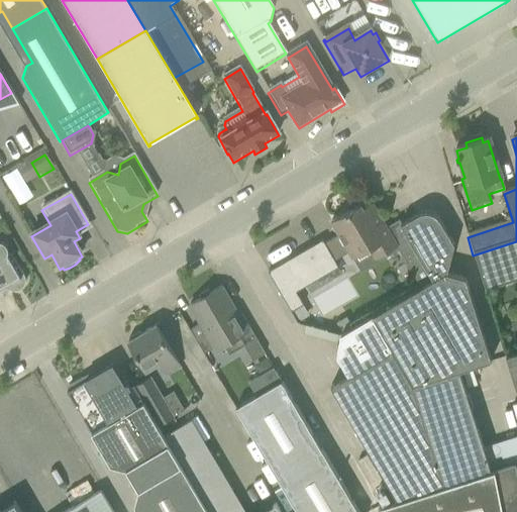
[(322,243),(268,276),(292,316),(304,309),(296,296),(338,271),(334,265),(349,256),(353,263),(369,254),(374,265),(397,250),(398,250),(387,230),(373,206),(364,212),(360,207),(331,225),(338,238),(324,247),(322,243)]
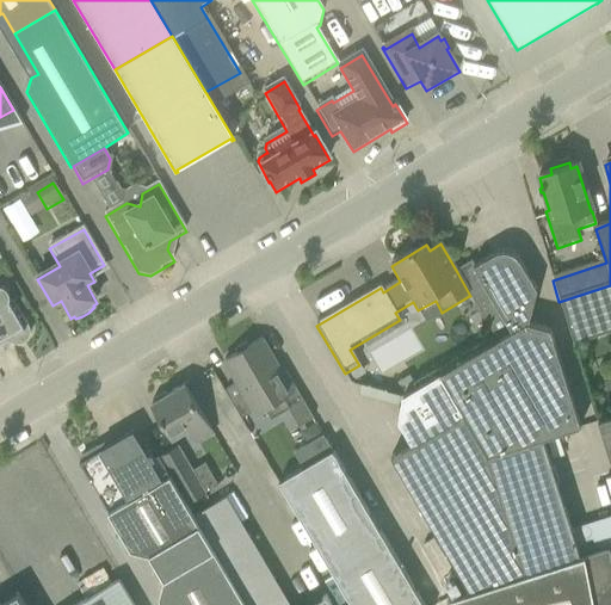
[(510,255),(507,255),(504,255),(500,255),(497,255),(494,258),(474,269),(471,264),(457,272),(470,296),(469,296),(497,345),(403,400),(399,425),(413,449),(392,462),(470,596),(525,578),(580,561),(572,532),(543,442),(580,430),(550,333),(528,327),(537,292),(520,265),(518,261),(516,259),(513,258),(510,255)]
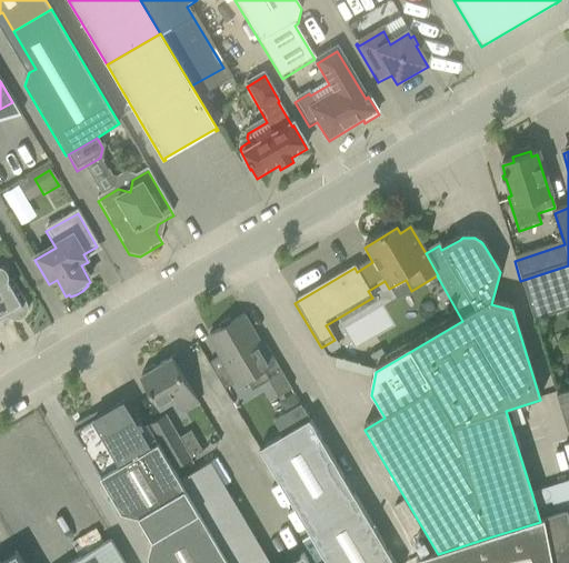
[(535,323),(568,312),(568,265),(520,281),(535,323)]
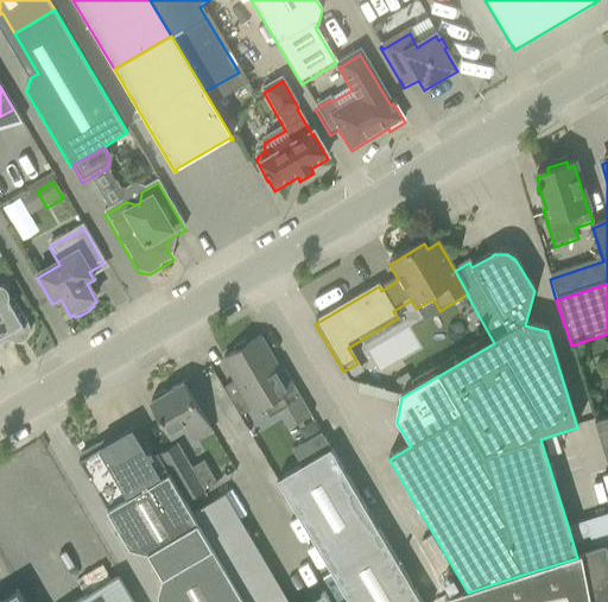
[(0,342),(16,346),(18,347),(20,346),(21,346),(24,344),(25,343),(27,342),(29,340),(30,338),(30,336),(30,334),(30,331),(30,330),(29,328),(16,305),(8,304),(10,303),(10,299),(8,296),(7,292),(4,290),(1,289),(0,287),(0,342)]
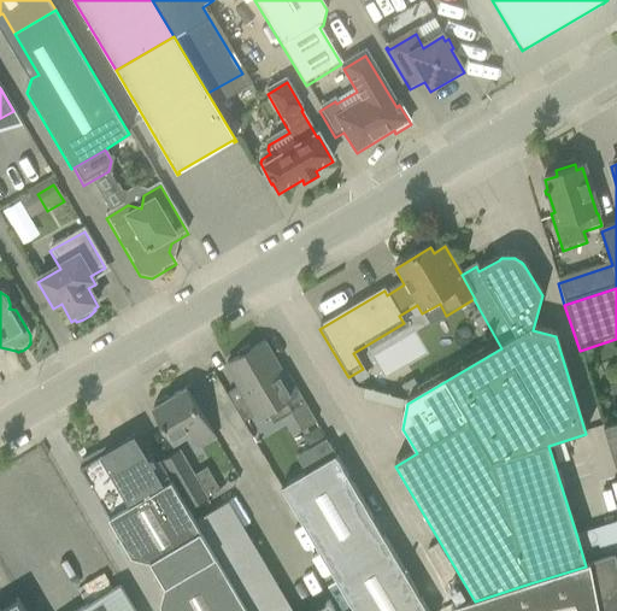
[(241,360),(227,369),(240,391),(227,399),(244,427),(257,419),(258,422),(268,416),(274,427),(291,417),(285,406),(299,398),(287,376),(283,379),(264,346),(248,356),(247,352),(239,357),(241,360)]
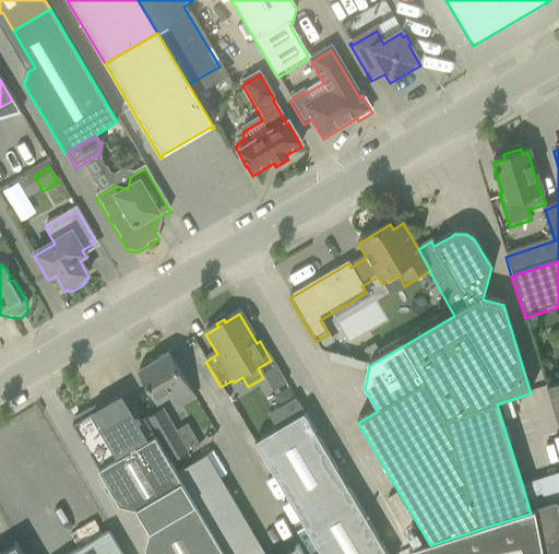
[(180,410),(195,401),(168,355),(153,365),(150,364),(142,368),(142,372),(139,374),(157,405),(173,397),(180,410)]
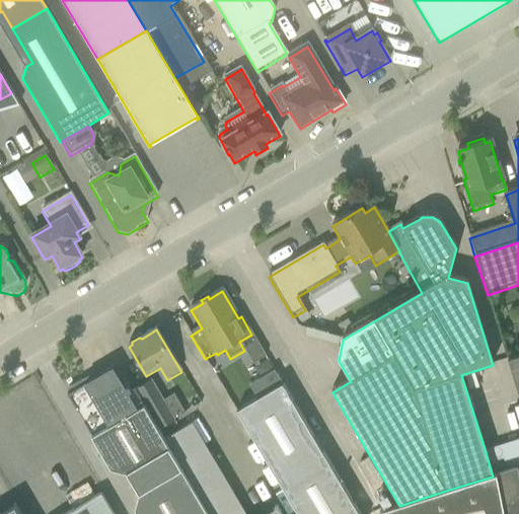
[(518,357),(508,361),(518,396),(518,357)]
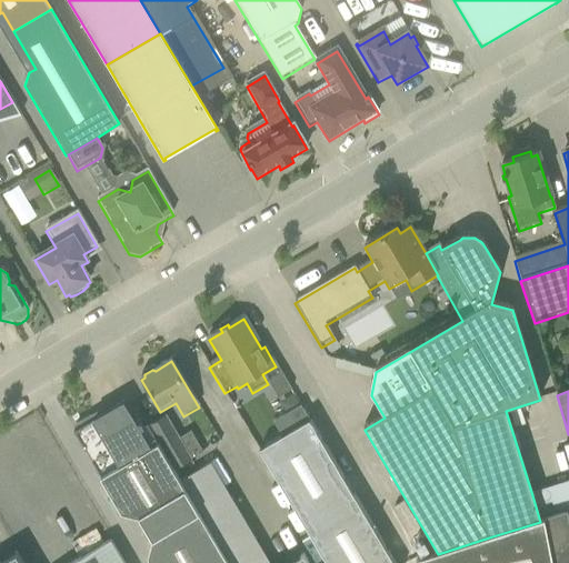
[(300,410),(293,398),(285,403),(287,406),(282,410),(287,418),(300,410)]
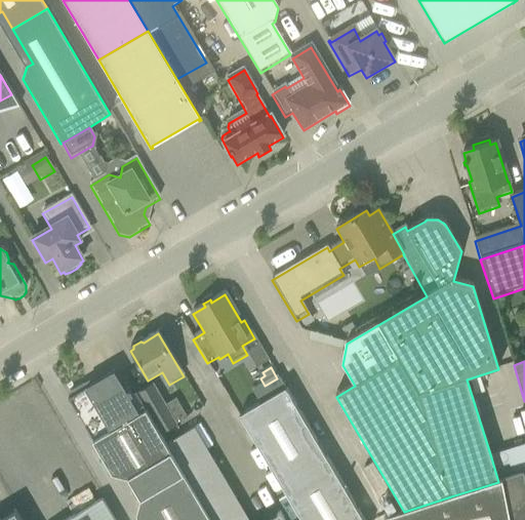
[(129,393),(126,395),(114,374),(86,391),(83,388),(70,396),(72,400),(68,401),(92,443),(146,411),(136,397),(135,395),(132,397),(129,393)]
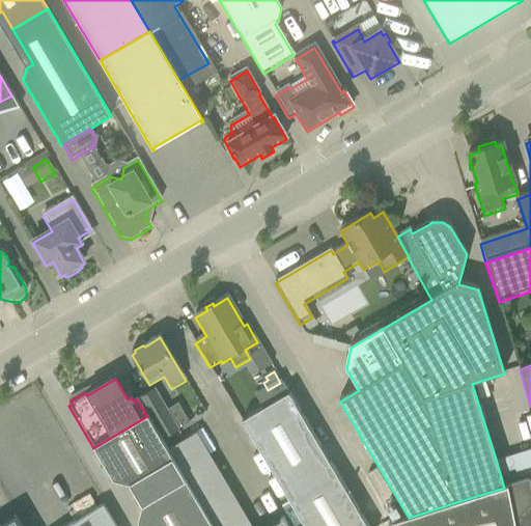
[(267,405),(287,395),(283,386),(262,395),(267,405)]
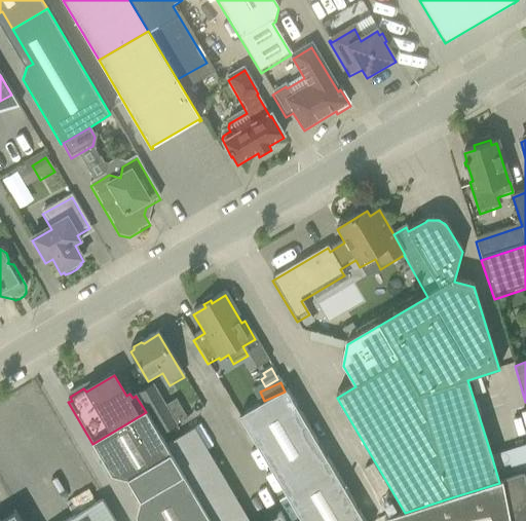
[(152,386),(137,397),(146,412),(159,435),(175,425),(152,386)]
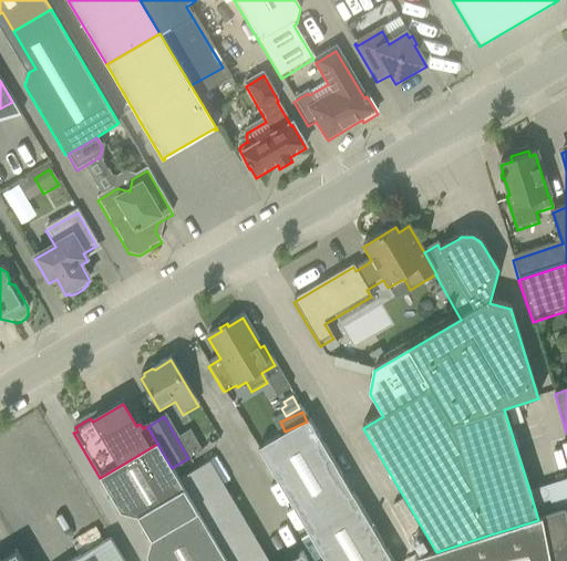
[(390,560),(320,440),(308,422),(258,450),(323,560),(390,560)]
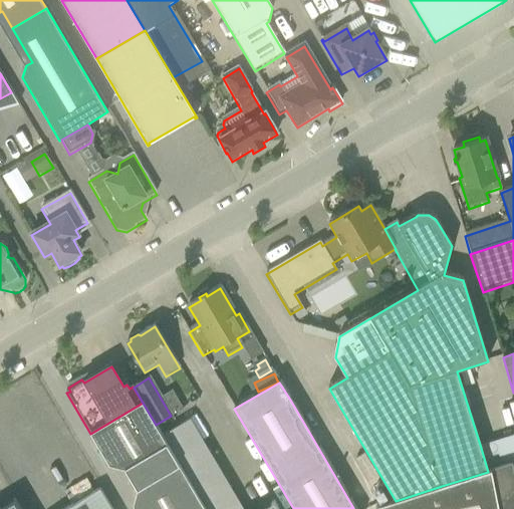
[(168,445),(157,428),(143,403),(90,434),(109,466),(125,470),(168,445)]
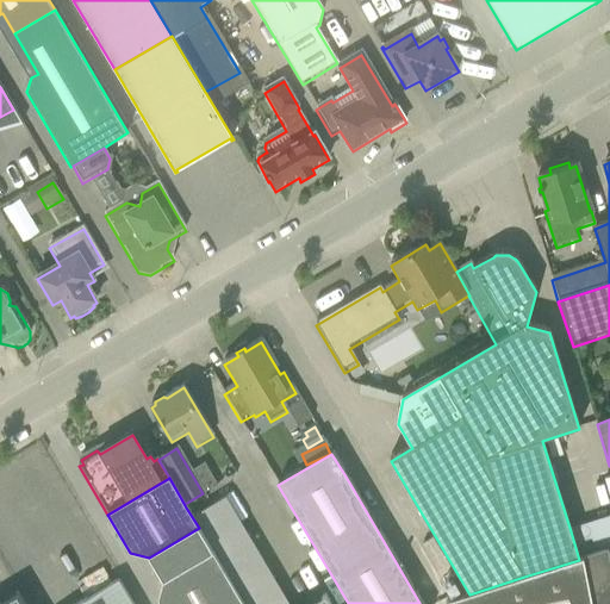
[(163,583),(213,553),(199,528),(149,558),(163,583)]
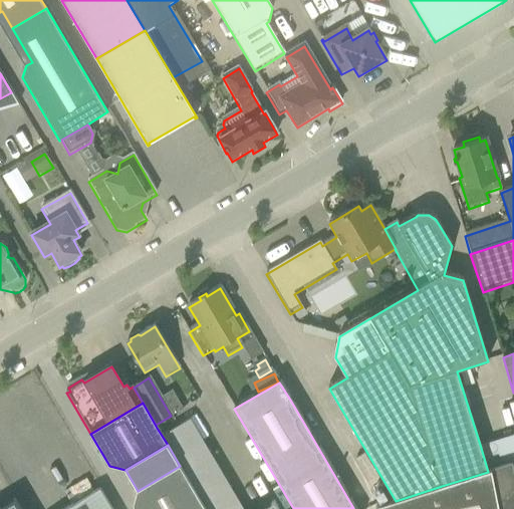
[(513,508),(513,480),(511,465),(488,472),(442,486),(396,501),(376,507),(376,508),(513,508)]
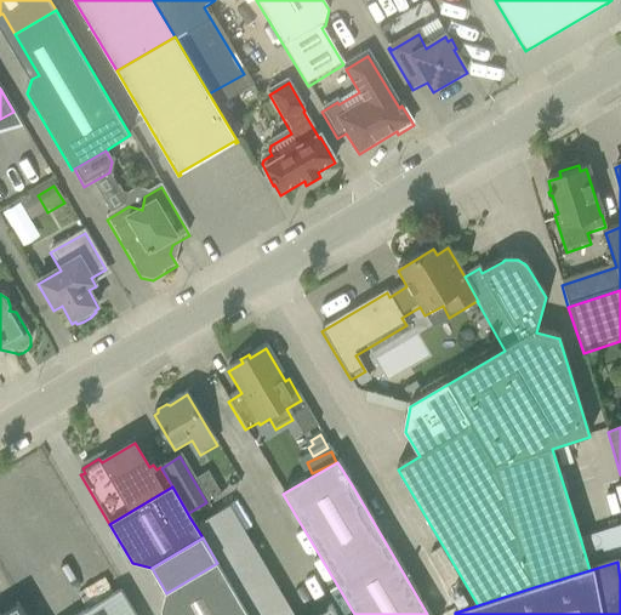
[(248,614),(217,563),(166,593),(161,611),(163,614),(248,614)]
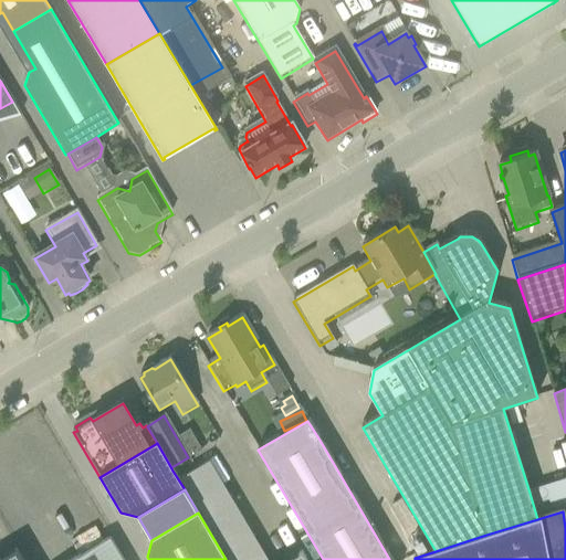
[(119,559),(109,541),(77,559),(119,559)]
